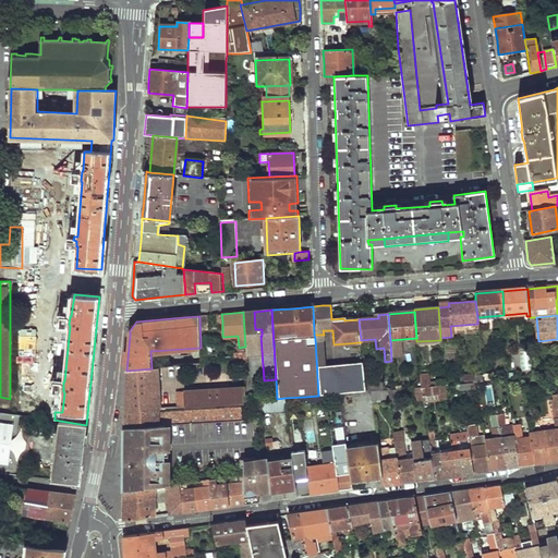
[(315,339),(318,396),(327,395),(364,391),(364,386),(362,363),(323,366),(320,339),(315,339)]
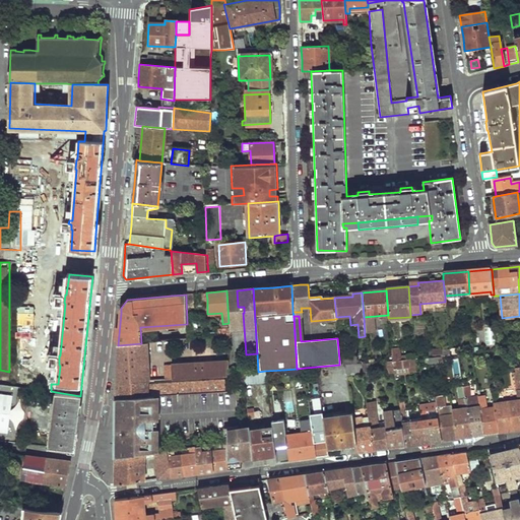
[(117,359),(117,383),(148,381),(151,381),(148,342),(141,343),(118,345),(117,359)]
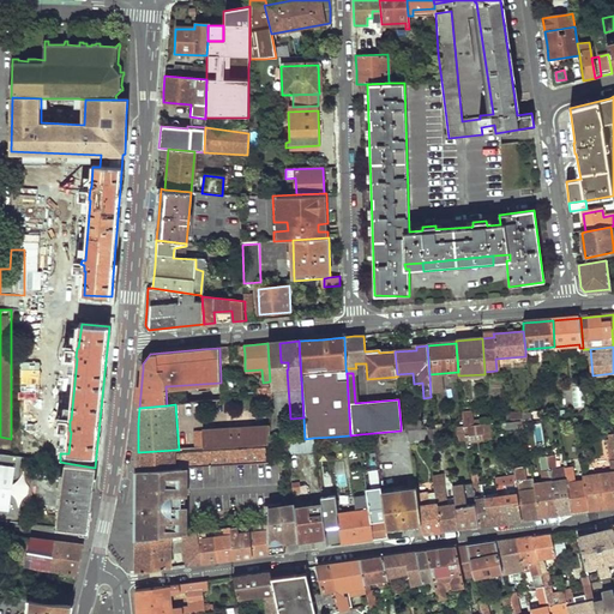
[(462,415),(462,425),(480,423),(479,420),(469,421),(469,414),(462,415)]
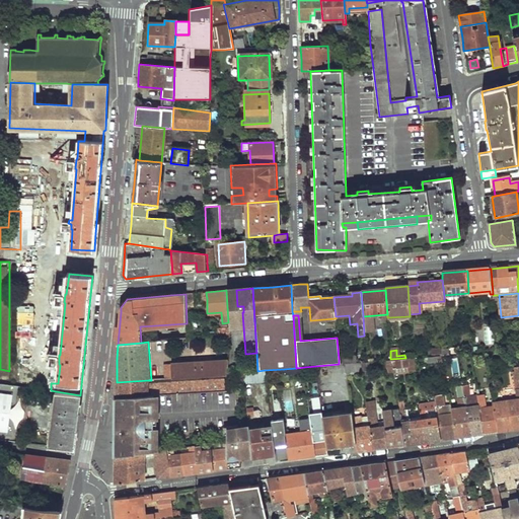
[(245,360),(246,372),(257,371),(256,353),(245,354),(226,355),(226,361),(245,360)]
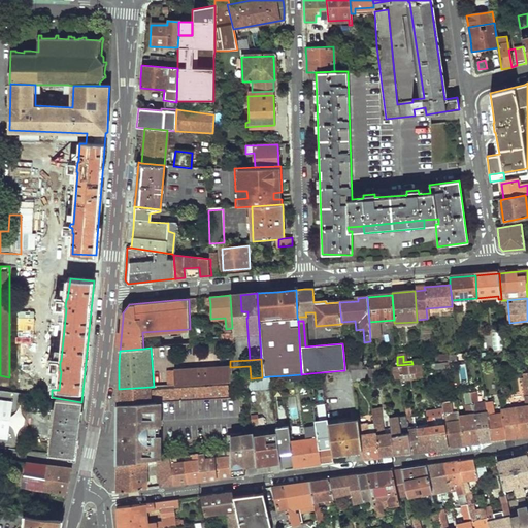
[(397,365),(399,378),(419,376),(417,364),(413,364),(397,365)]
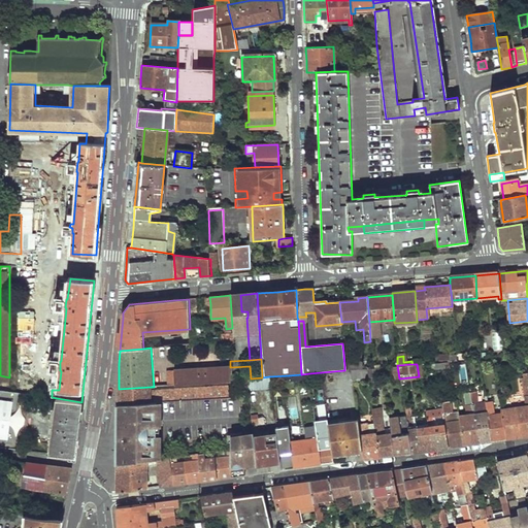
[(391,366),(394,382),(400,381),(399,378),(397,365),(391,366)]
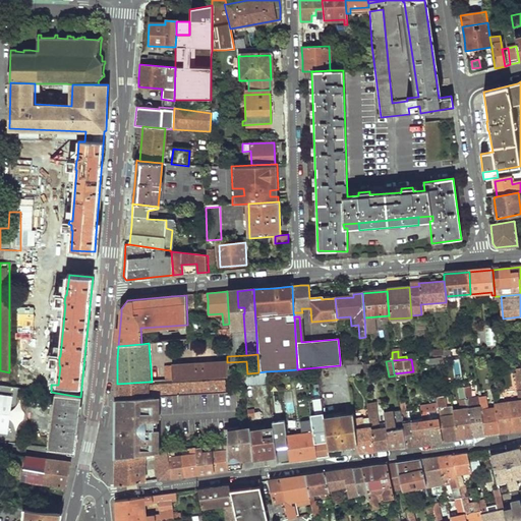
[(227,362),(226,375),(242,373),(247,373),(246,361),(227,362)]
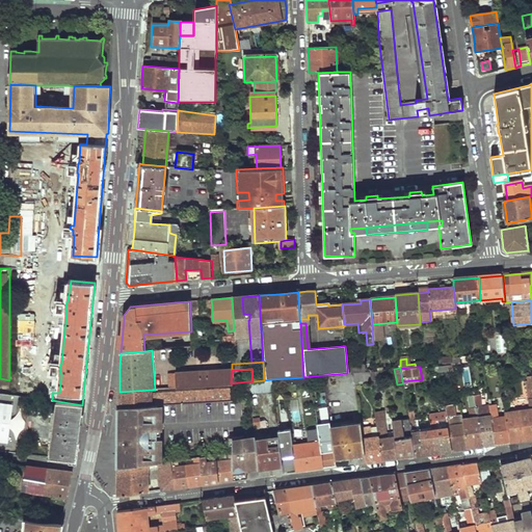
[(158,384),(159,389),(177,388),(227,384),(230,384),(231,383),(232,370),(177,374),(177,383),(158,384)]
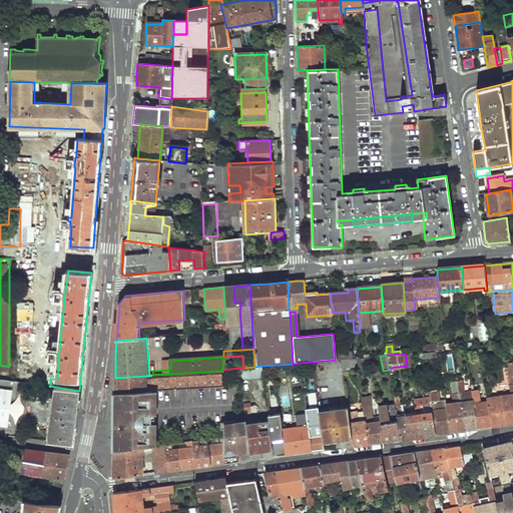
[(355,358),(356,366),(371,365),(370,357),(355,358)]
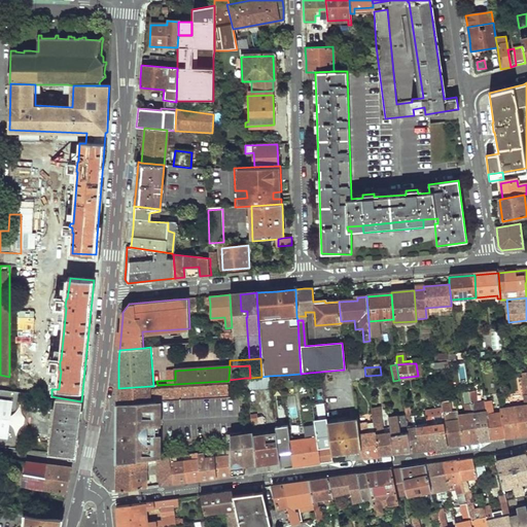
[(349,369),(350,378),(365,376),(364,367),(360,367),(349,369)]
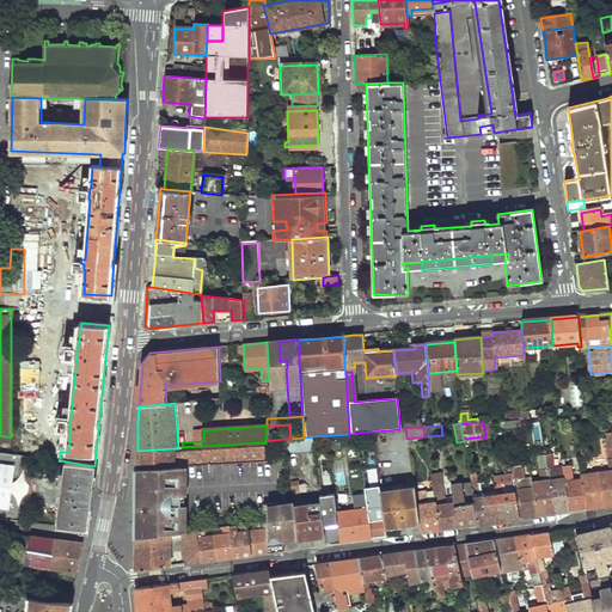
[(285,439),(286,453),(313,448),(312,436),(304,438),(291,439),(285,439)]
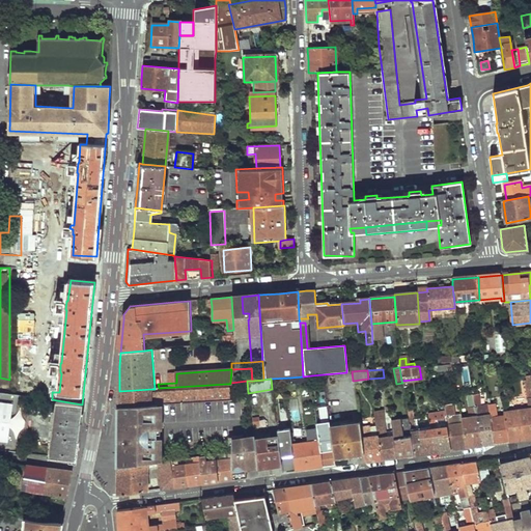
[(530,408),(504,413),(509,442),(530,439),(530,386),(529,387),(530,391),(528,392),(530,407),(530,408)]
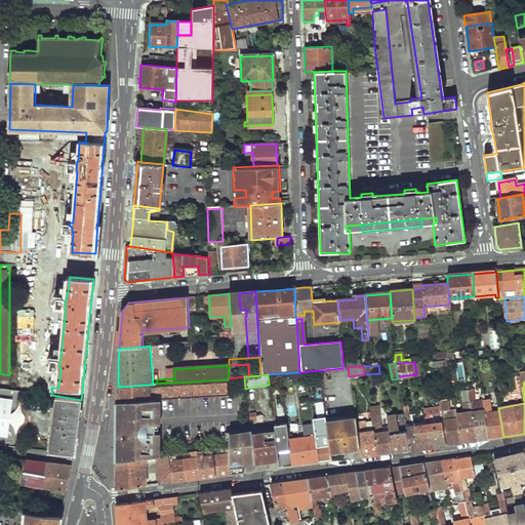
[(118,387),(118,401),(156,399),(228,394),(228,384),(224,384),(157,388),(157,394),(150,394),(150,389),(150,385),(118,387)]
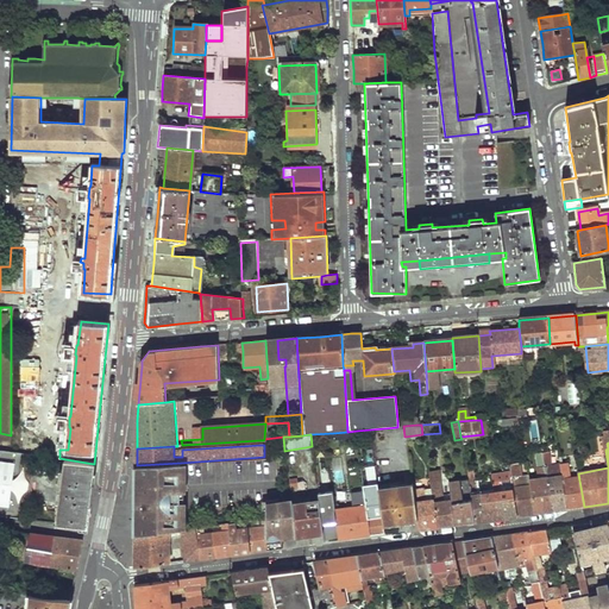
[(0,515),(27,520),(31,491),(37,491),(38,489),(39,487),(37,483),(32,482),(37,456),(0,450),(0,515)]
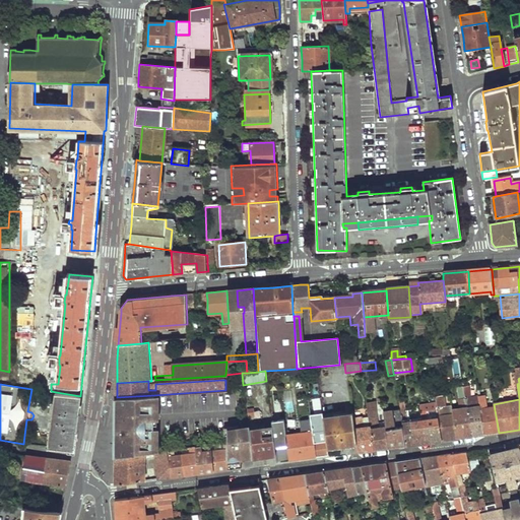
[(463,387),(471,437),(484,435),(477,395),(470,396),(468,386),(463,387)]
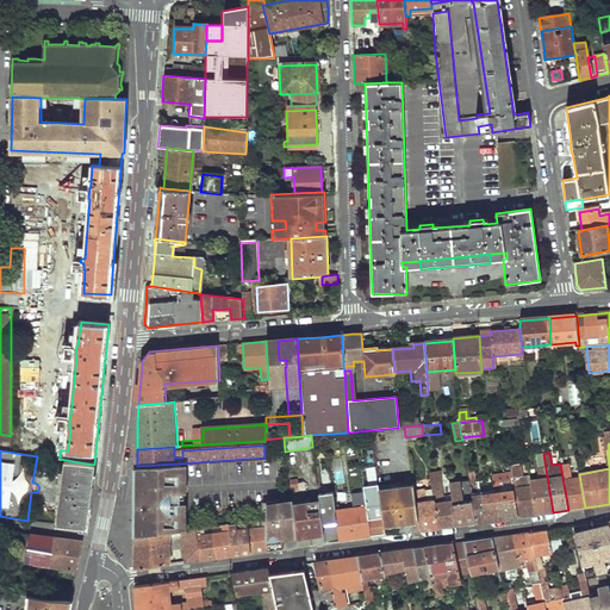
[(530,486),(536,515),(553,512),(543,454),(539,454),(541,467),(539,467),(541,479),(529,480),(530,486)]
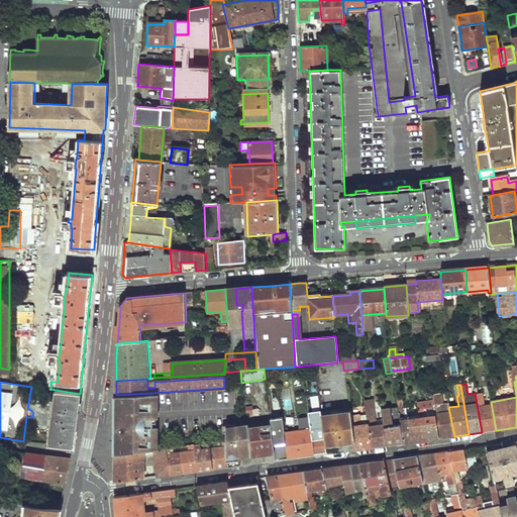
[(475,393),(482,432),(496,430),(491,402),(490,391),(479,393),(477,388),(475,388),(475,393)]
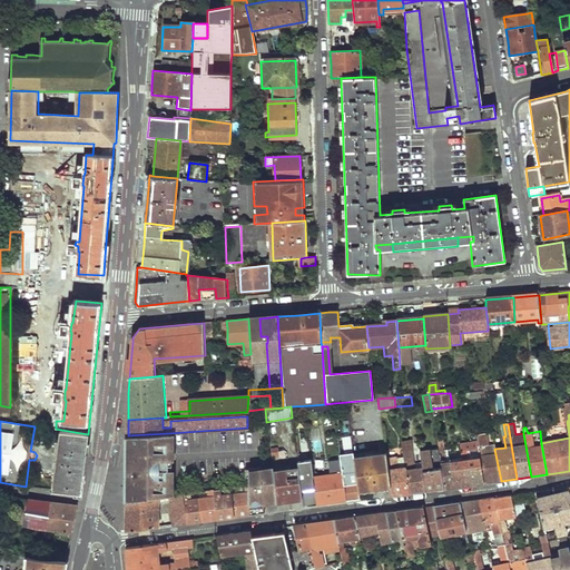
[(57,460),(52,491),(79,494),(81,479),(86,449),(88,434),(61,430),(58,450),(56,450),(53,459),(57,460)]
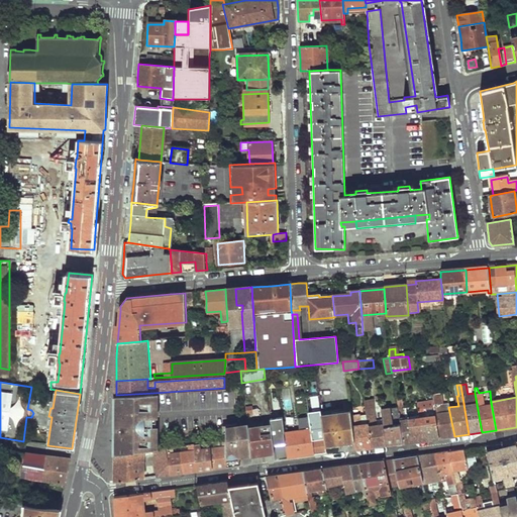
[(116,395),(115,454),(153,449),(153,429),(153,416),(153,400),(153,393),(116,395)]
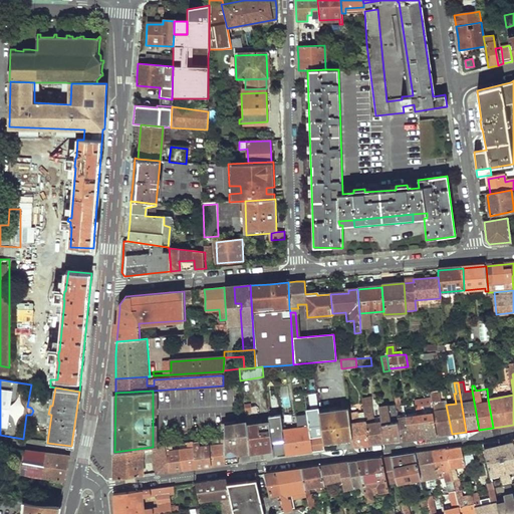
[(432,413),(436,436),(452,434),(447,410),(438,412),(437,403),(440,402),(438,391),(429,392),(431,406),(432,410),(432,413)]
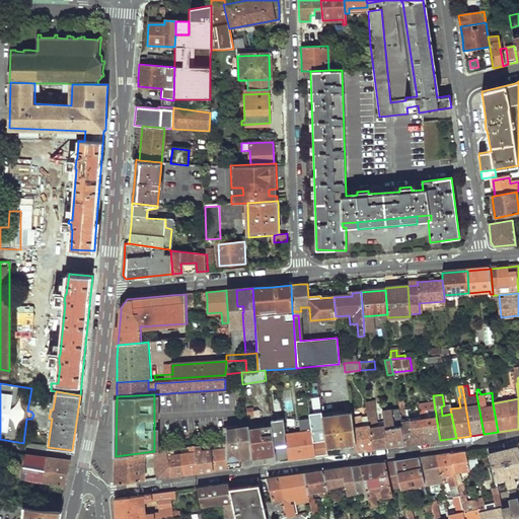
[(312,408),(320,406),(318,395),(311,396),(312,408)]
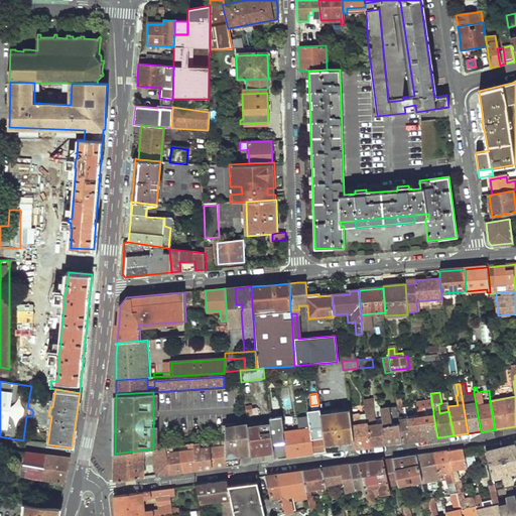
[(418,416),(422,439),(437,437),(433,414),(426,416),(424,408),(421,408),(420,401),(416,402),(418,416)]
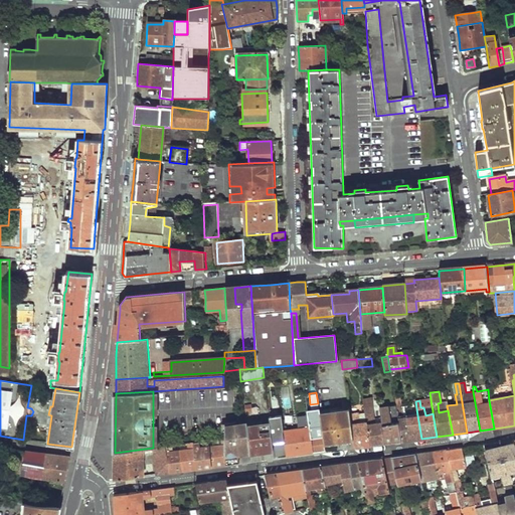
[(398,414),(402,441),(421,439),(417,415),(404,418),(401,405),(396,405),(398,414)]
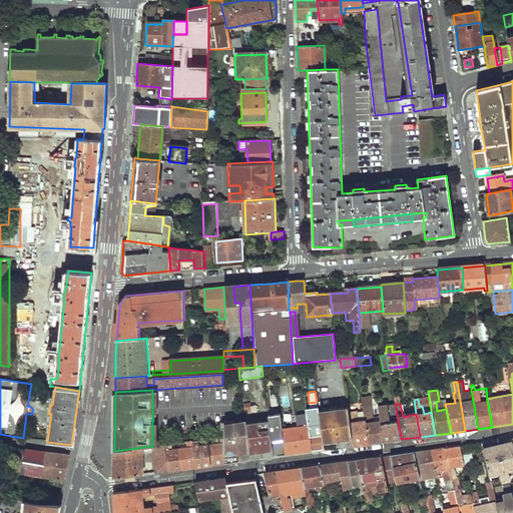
[(364,421),(368,444),(384,442),(381,420),(372,421),(370,406),(362,406),(363,411),(364,421)]
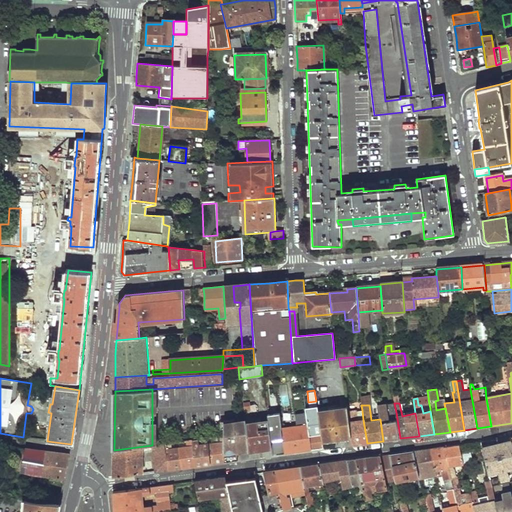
[(318,419),(321,441),(350,437),(346,412),(346,407),(317,411),(318,419)]
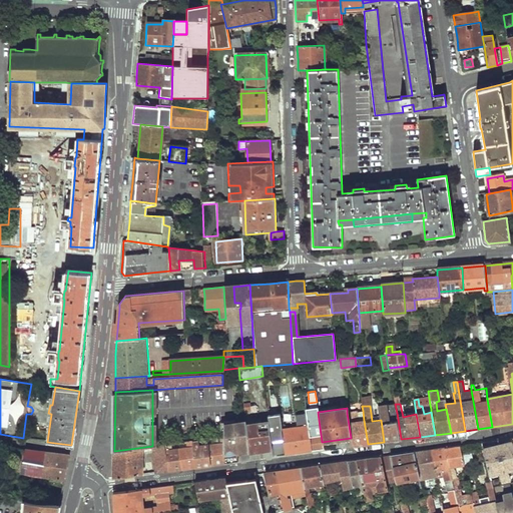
[(352,441),(352,446),(368,444),(364,421),(359,422),(358,412),(358,411),(347,413),(351,438),(352,441)]
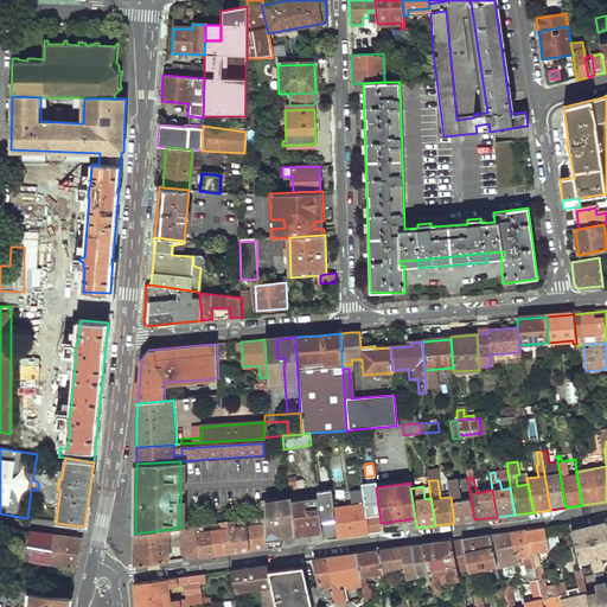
[(451,497),(454,523),(474,519),(470,489),(449,491),(451,497)]
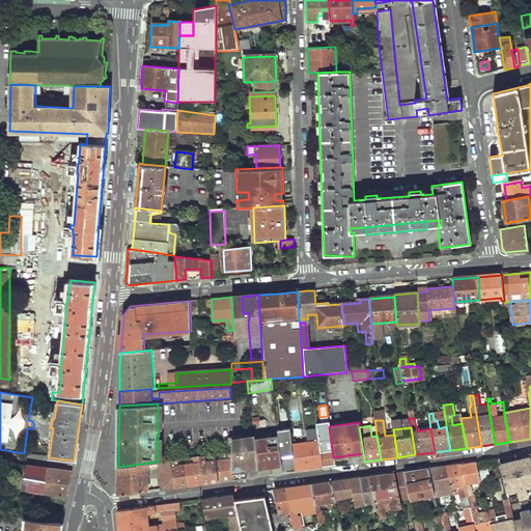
[(281,464),(283,473),(334,466),(334,460),(333,457),(330,435),(317,436),(318,442),(291,445),(283,447),(282,441),(279,441),(281,464)]
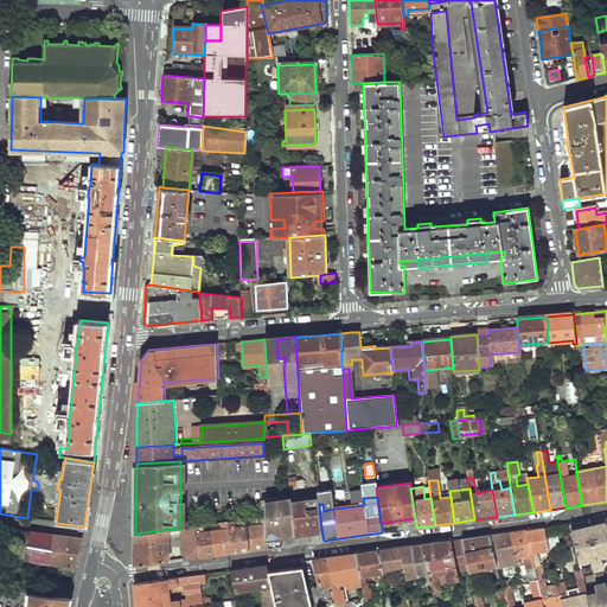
[(281,536),(294,535),(294,534),(291,503),(289,498),(263,502),(264,516),(266,549),(281,547),(281,536)]
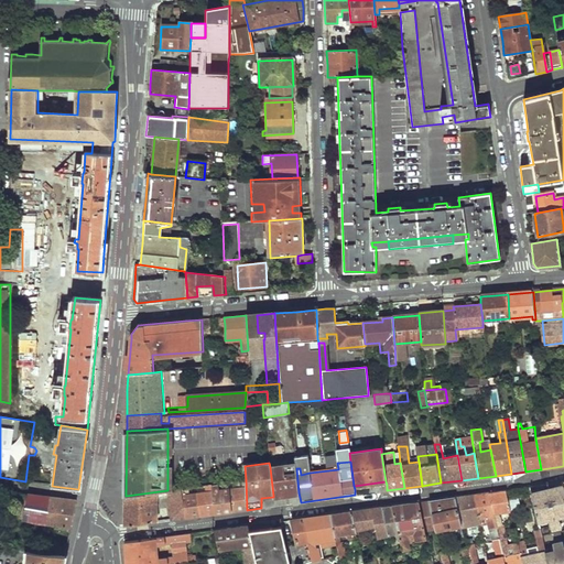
[(270,467),(273,496),(299,492),(296,468),(295,465),(270,467)]
